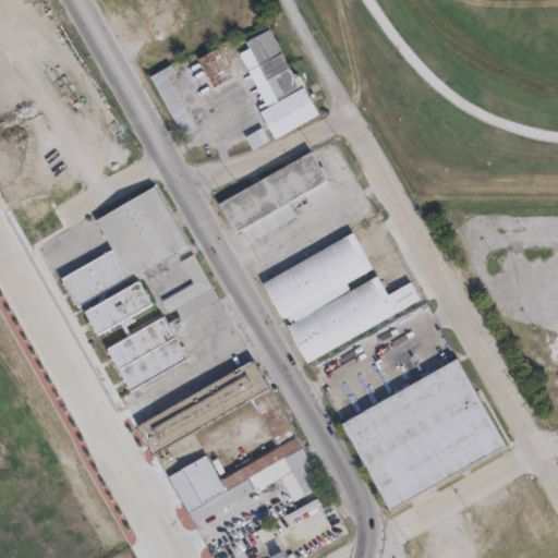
[(271,27),(302,86),(305,84),(319,112),(276,134),(263,108),(267,105),(237,45),(271,27)]
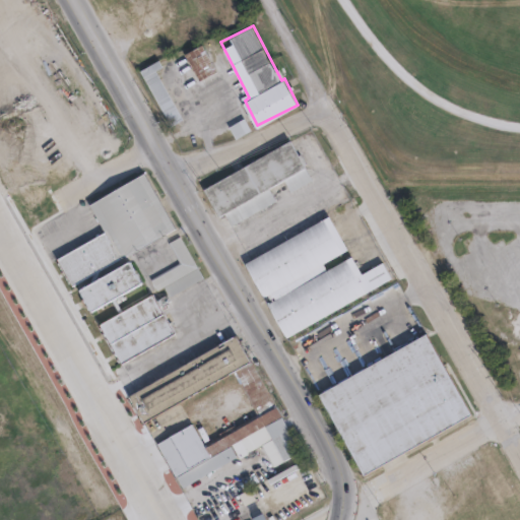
[(216,69),(200,78),(186,52),(202,43),(216,69)]
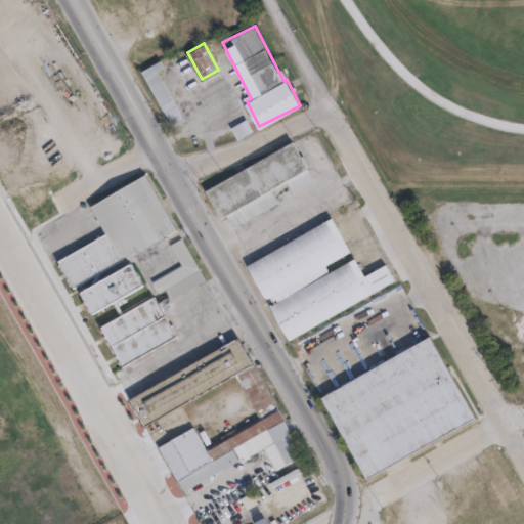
[(188,122),(174,128),(144,70),(164,59),(166,67),(161,70),(188,122)]
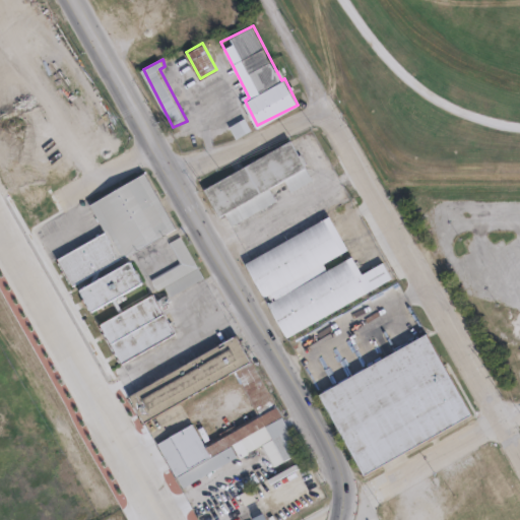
[(251,130),(245,119),(230,127),(236,138),(251,130)]
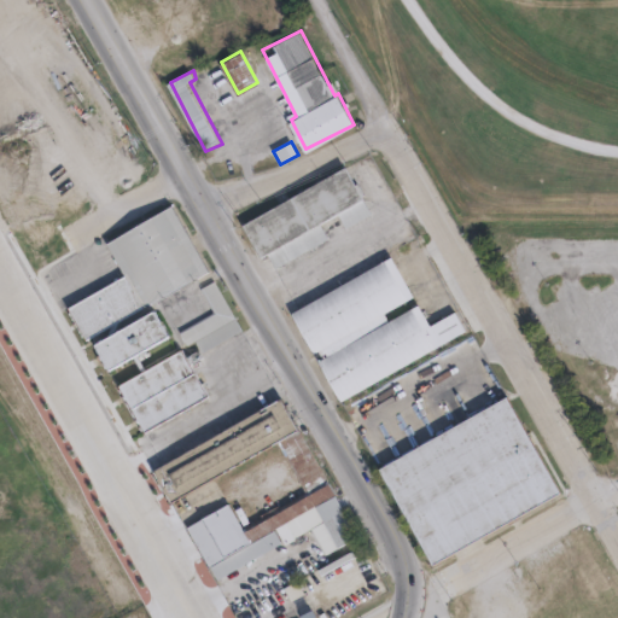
[(344,165),(371,214),(347,228),(337,213),(319,223),(326,238),(275,267),(267,252),(261,256),(243,225),(344,165)]
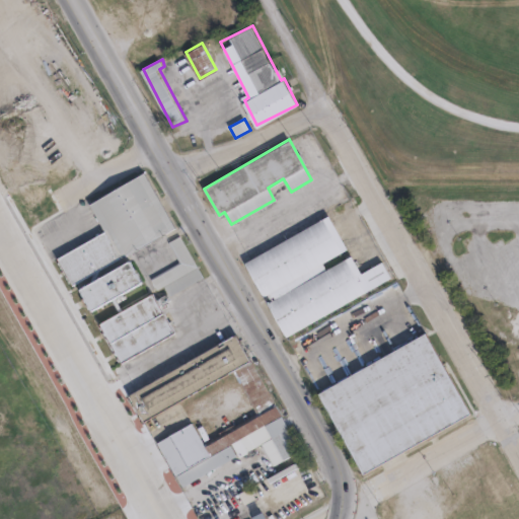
[(173,227),(71,284),(57,256),(103,230),(89,204),(144,173),(173,227)]
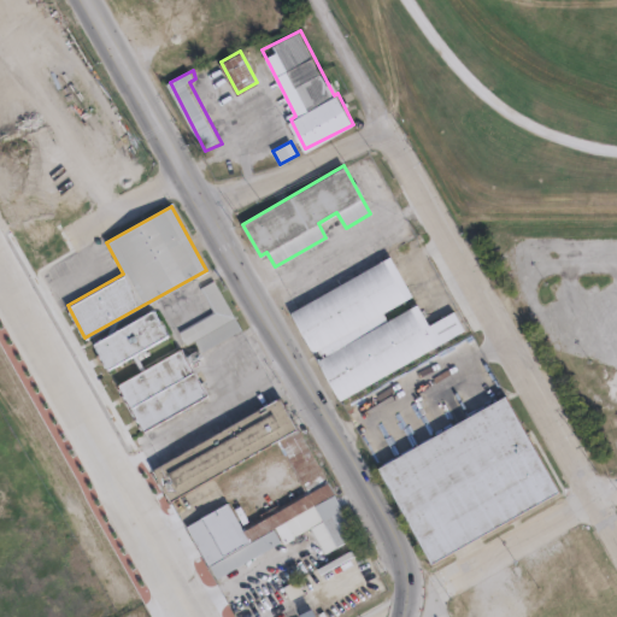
[(383,311),(387,318),(415,301),(428,324),(453,310),(463,329),(340,399),(318,359),(322,357),(317,348),(312,351),(291,312),(389,256),(412,294),(383,311)]
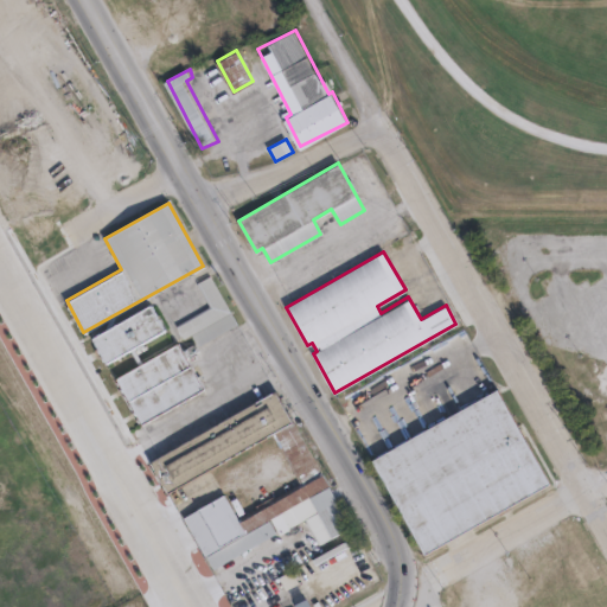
[(236,323),(196,346),(198,350),(185,357),(203,388),(141,423),(115,377),(177,342),(181,350),(193,343),(190,334),(183,339),(174,324),(208,305),(196,283),(209,275),(236,323)]
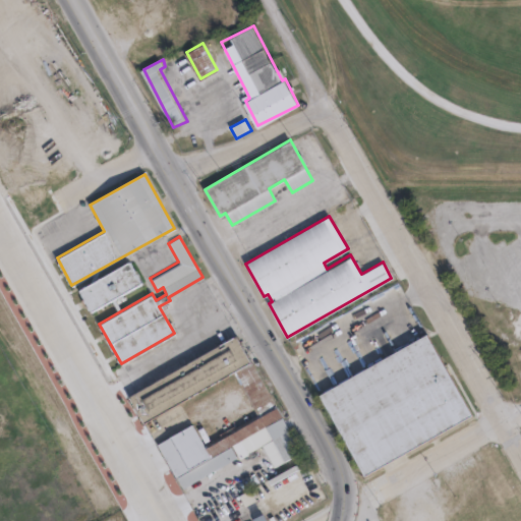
[(141,282),(92,310),(80,289),(130,262),(141,282)]
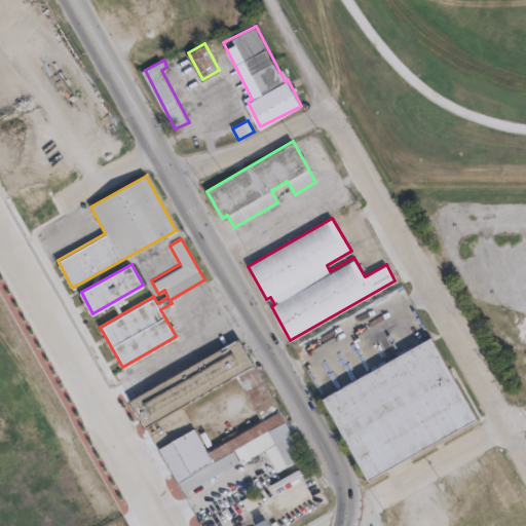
[(238,338),(304,455),(276,471),(264,448),(241,461),(233,448),(176,480),(158,449),(195,428),(207,447),(260,417),(236,375),(144,426),(129,400),(238,338)]
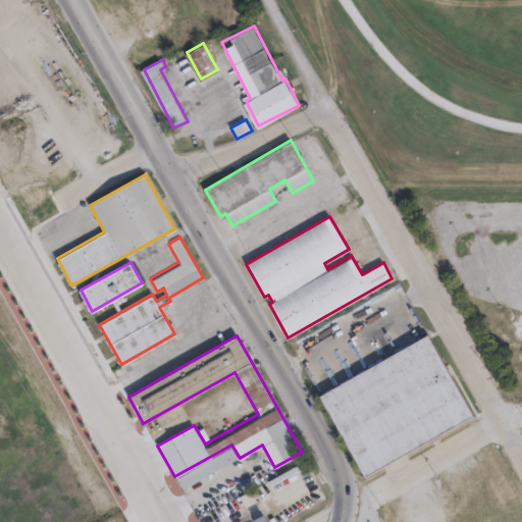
[(472,417),(366,479),(319,397),(425,335),(472,417)]
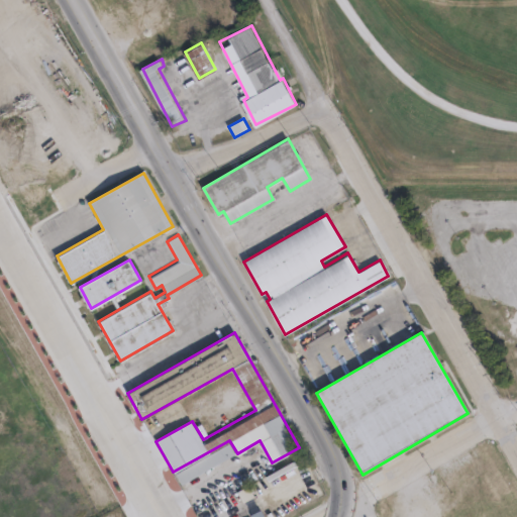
[(234,453),(182,484),(176,474),(228,443),(234,453)]
